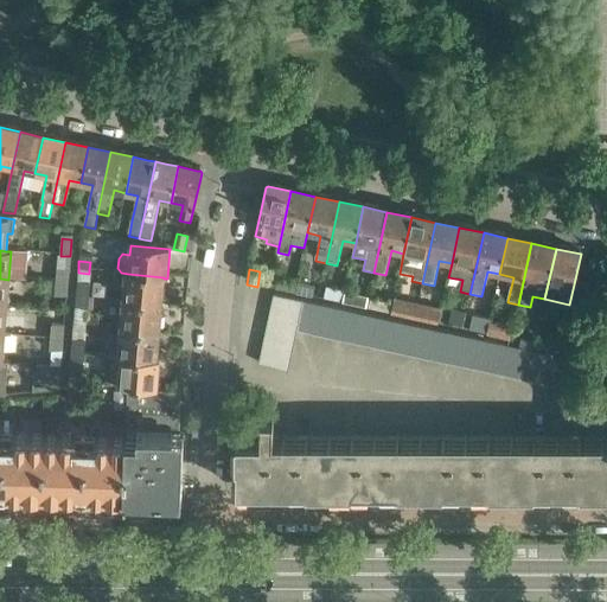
[(68,285),(69,273),(56,271),(55,285),(68,285)]
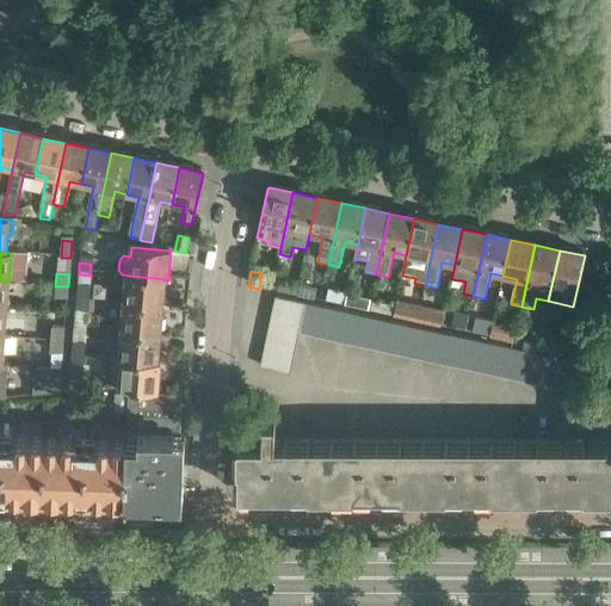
[(123,304),(162,308),(165,280),(165,279),(129,276),(115,274),(113,289),(124,290),(123,304)]
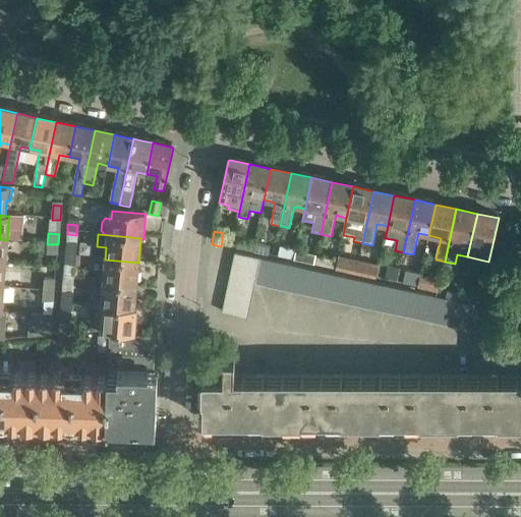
[(252,253),(253,245),(237,242),(236,250),(252,253)]
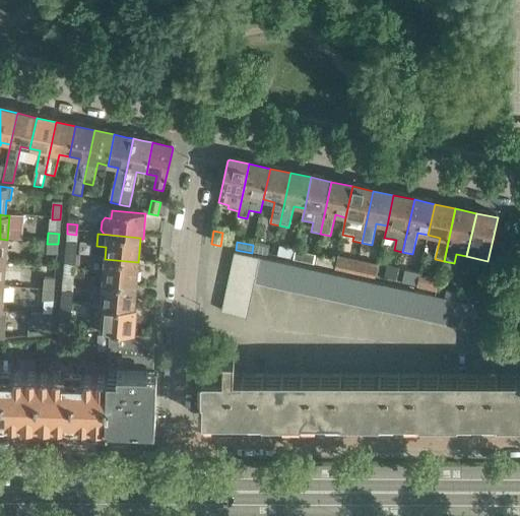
[(57,255),(58,244),(47,244),(40,243),(39,254),(57,255)]
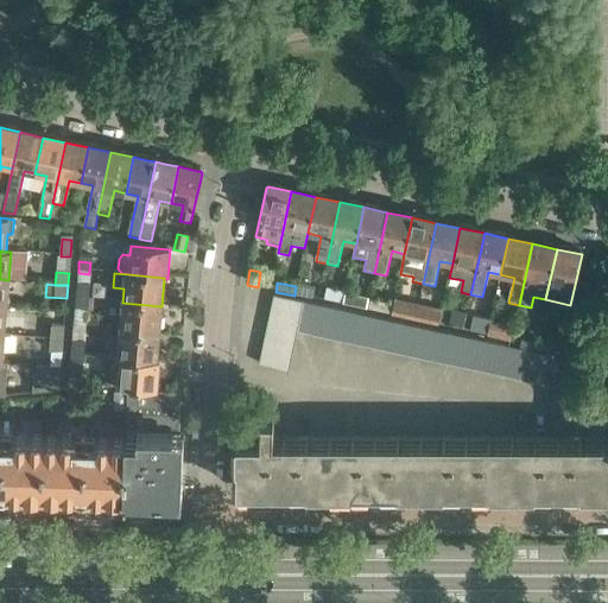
[(312,299),(315,290),(296,286),(295,296),(312,299)]
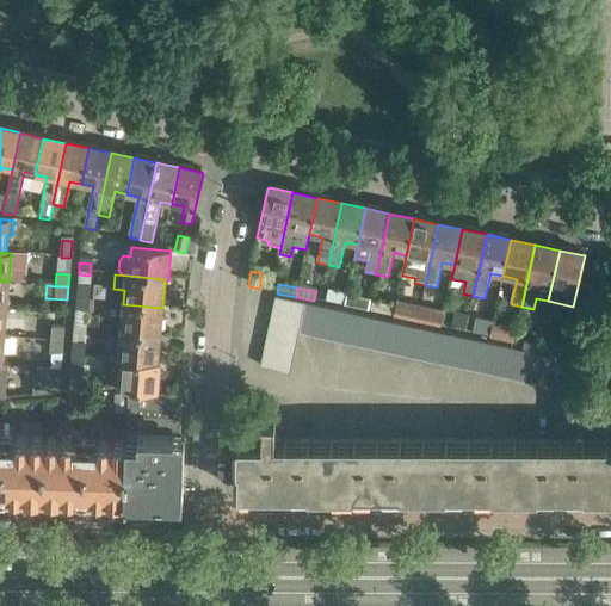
[(87,303),(87,301),(88,291),(78,290),(76,302),(87,303)]
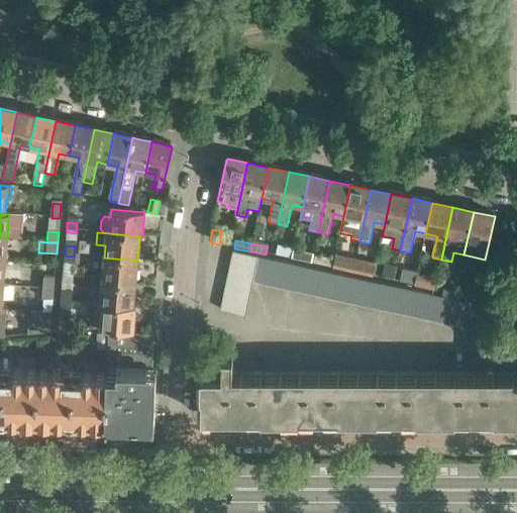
[(276,255),(291,260),(293,251),(293,250),(278,246),(276,255)]
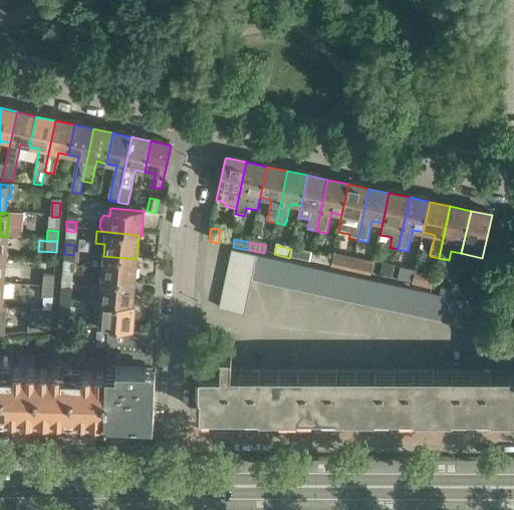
[(309,262),(311,254),(291,250),(289,258),(309,262)]
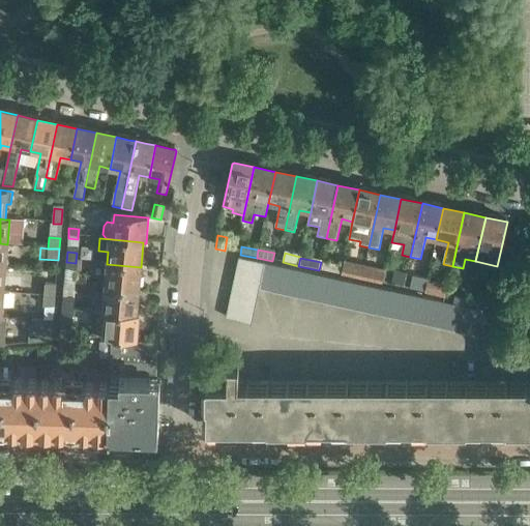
[(262,278),(265,265),(238,260),(236,271),(262,278)]
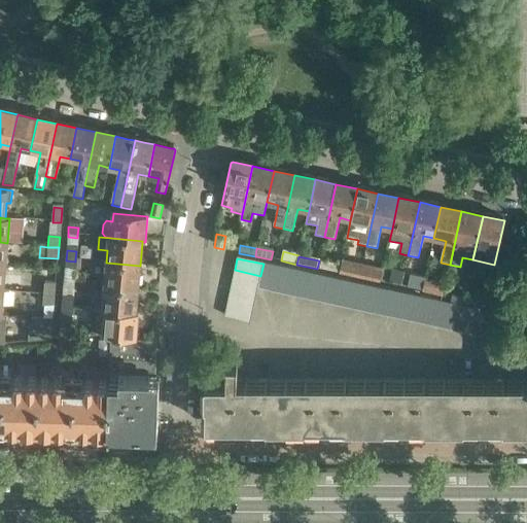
[(75,259),(75,262),(66,260),(65,272),(76,273),(76,271),(80,272),(82,260),(75,259)]
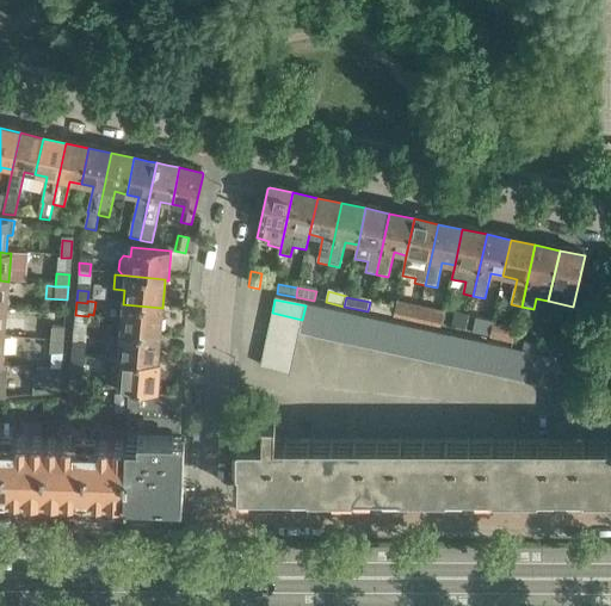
[(162,308),(123,304),(121,333),(160,335),(162,308)]
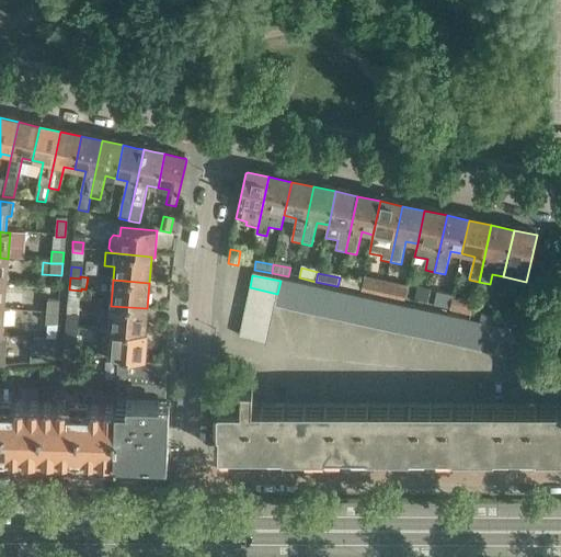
[(293,283),(281,281),(277,294),(274,307),(274,309),(286,311),(293,283)]
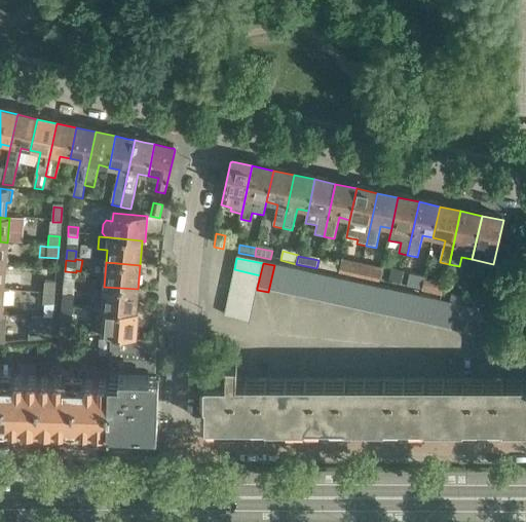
[(339,274),(360,278),(362,267),(341,263),(339,274)]
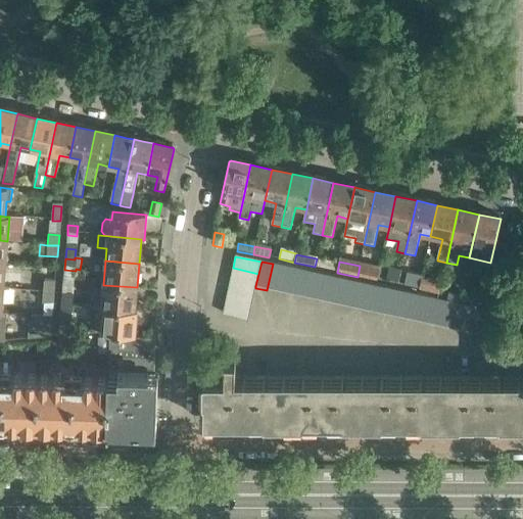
[(284,267),(273,264),(267,290),(279,293),(284,267)]
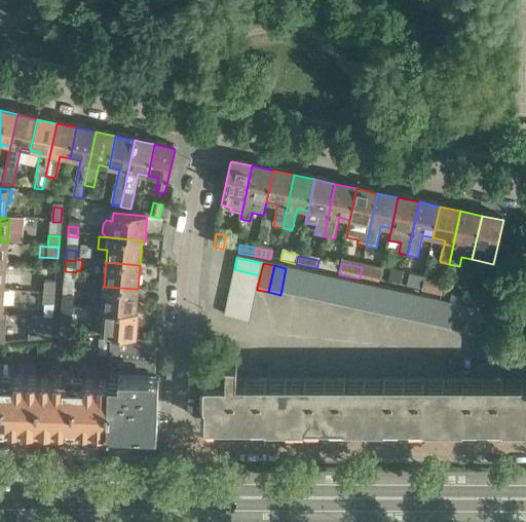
[(0,266),(0,291),(3,292),(17,293),(19,281),(4,280),(5,267),(0,266)]
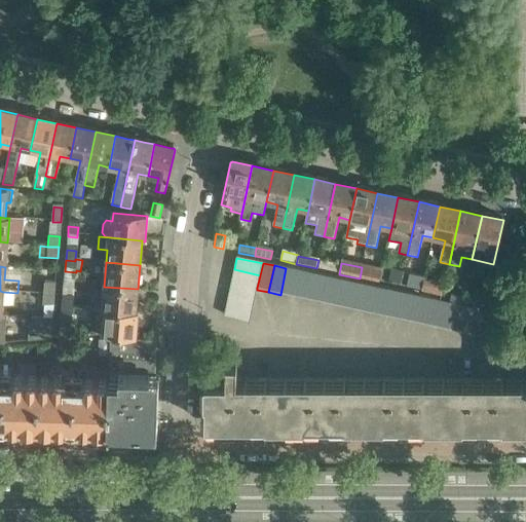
[(382,272),(362,267),(360,278),(379,284),(382,272)]
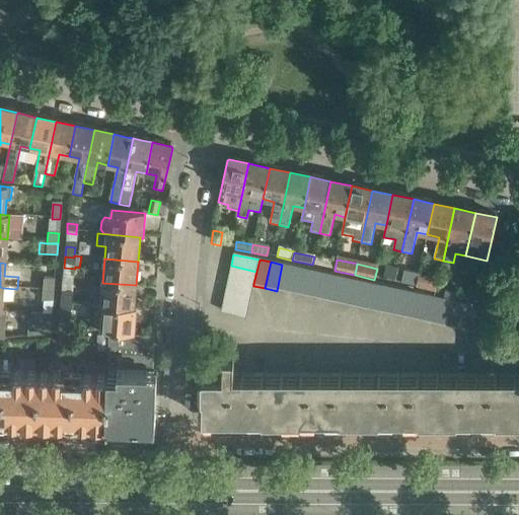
[(288,293),(293,267),(282,265),(277,291),(288,293)]
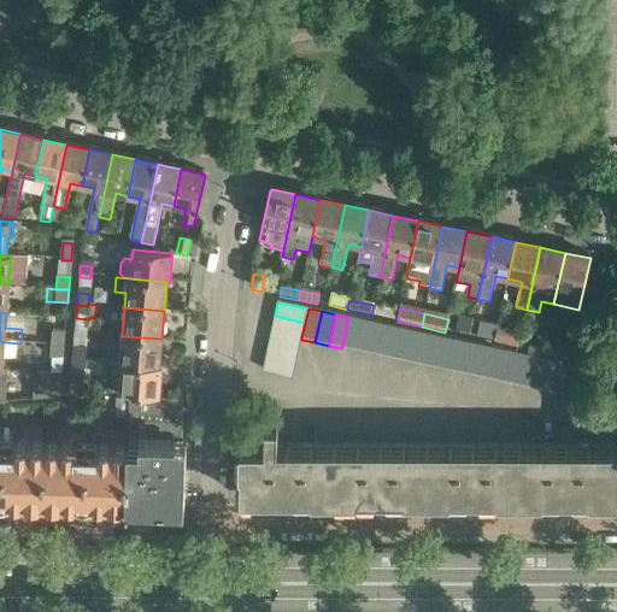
[(301,337),(305,323),(275,316),(271,330),(301,337)]
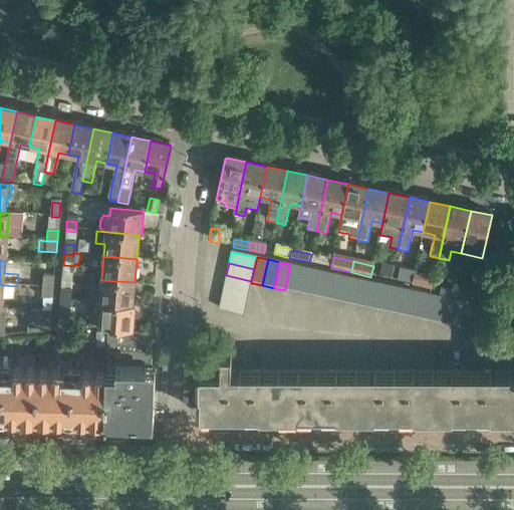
[(302,267),(290,264),(285,290),(296,292),(302,267)]
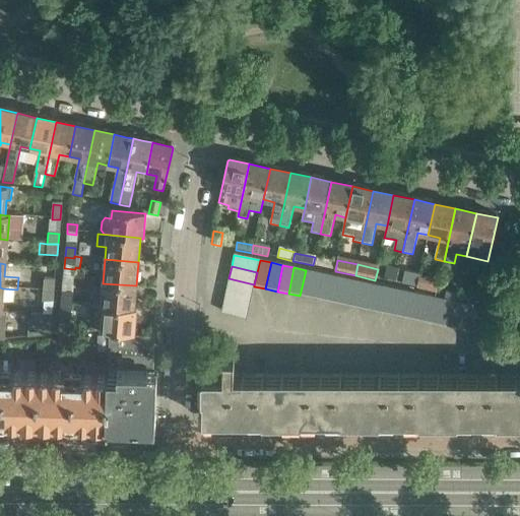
[(386,267),(384,278),(395,280),(398,270),(386,267)]
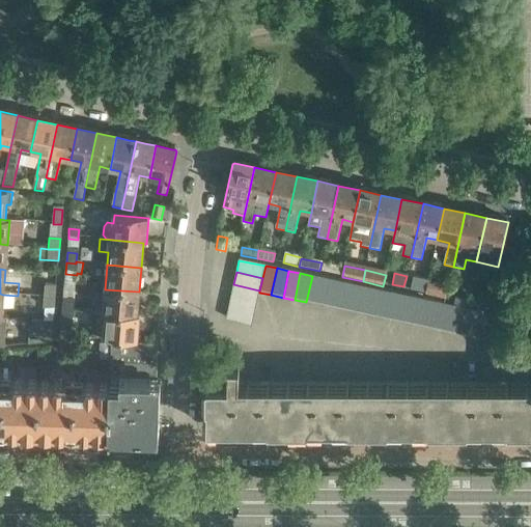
[(318,305),(324,278),(312,276),(306,302),(318,305)]
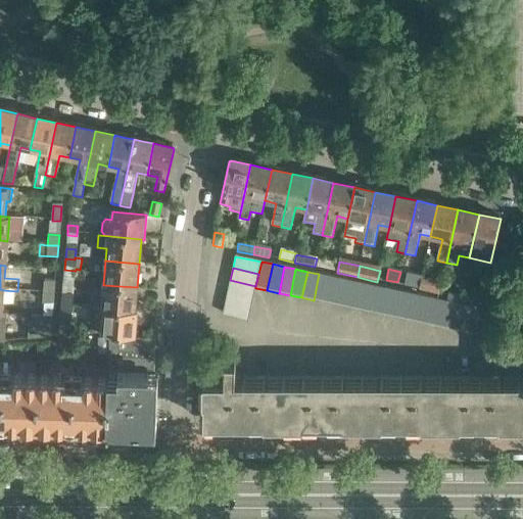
[(330,277),(319,274),(314,300),(325,302),(330,277)]
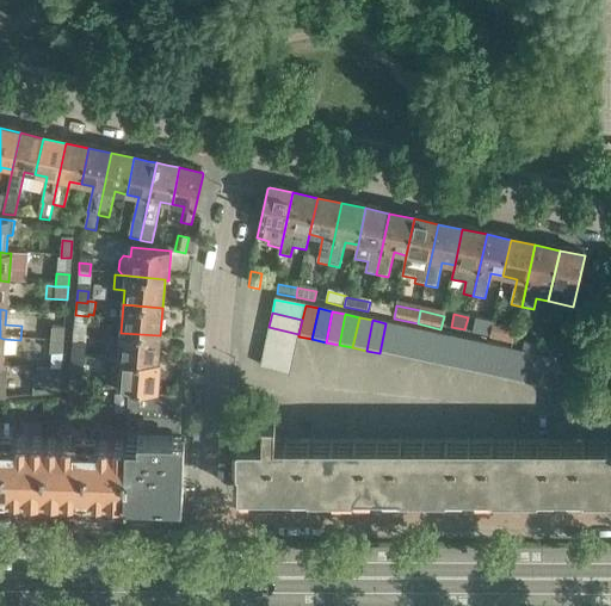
[(475,320),(473,333),(487,335),(489,323),(475,320)]
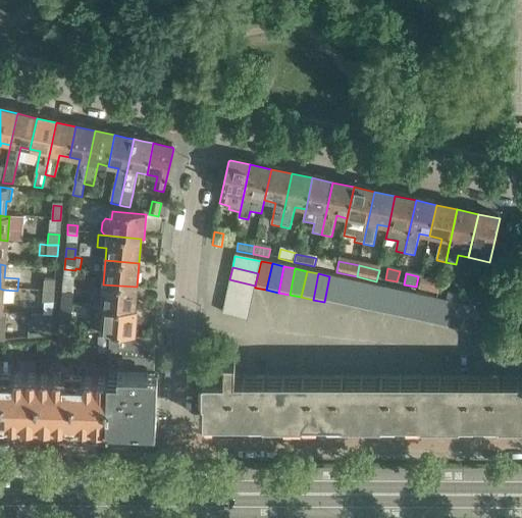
[(493,305),(499,279),(481,275),(476,301),(493,305)]
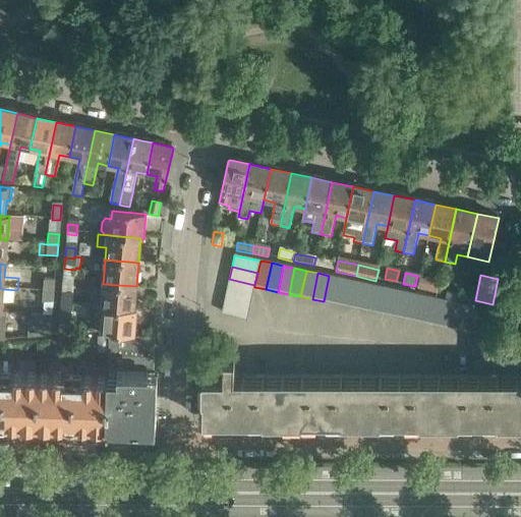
[(335,304),(341,278),(329,276),(324,301),(335,304)]
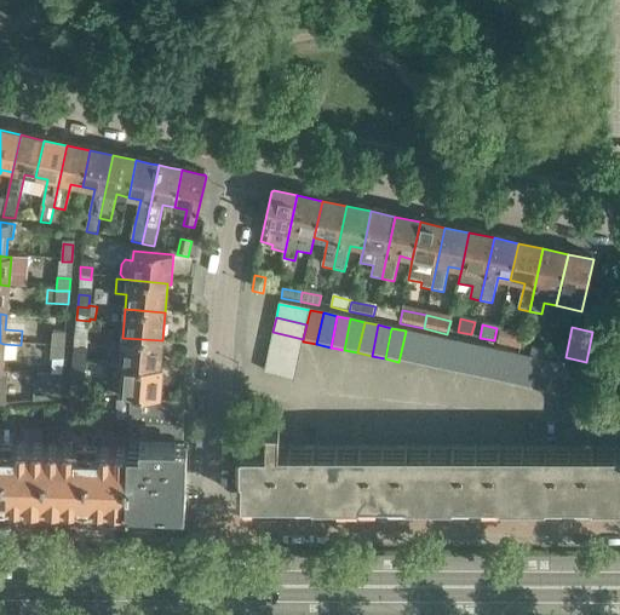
[(419,334),(406,331),(399,362),(413,365),(419,334)]
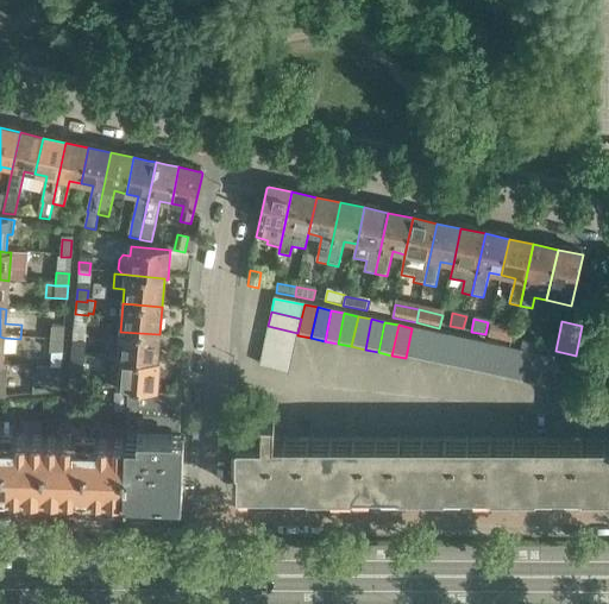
[(297,333),(268,326),(265,340),(295,346),(297,335),(297,333)]
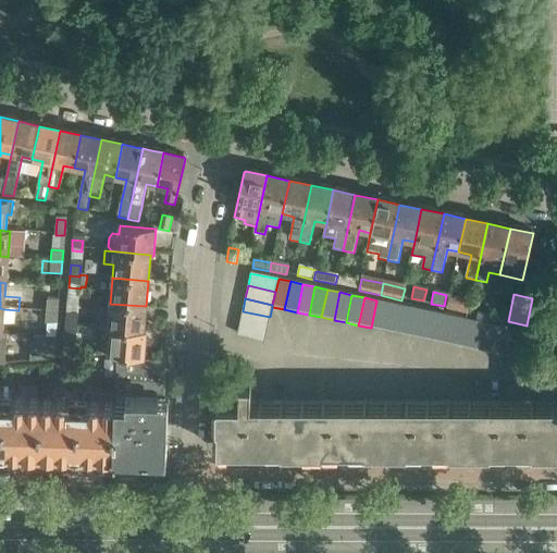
[(383,330),(390,303),(376,300),(371,328),(383,330)]
